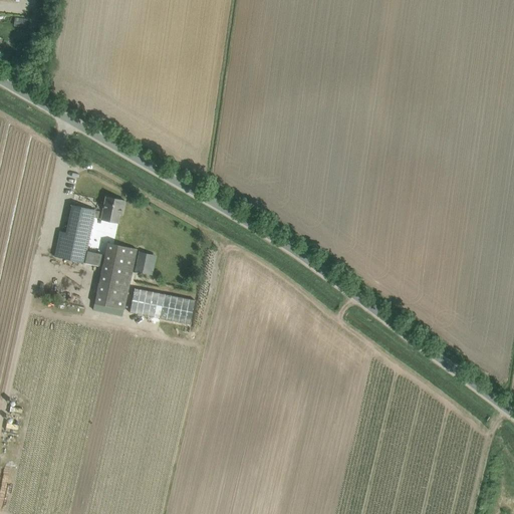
[(65,233),(59,231),(54,257),(84,263),(93,218),(100,219),(117,223),(118,214),(121,215),(124,201),(105,197),(102,212),(95,211),(95,210),(71,205),(65,233)]
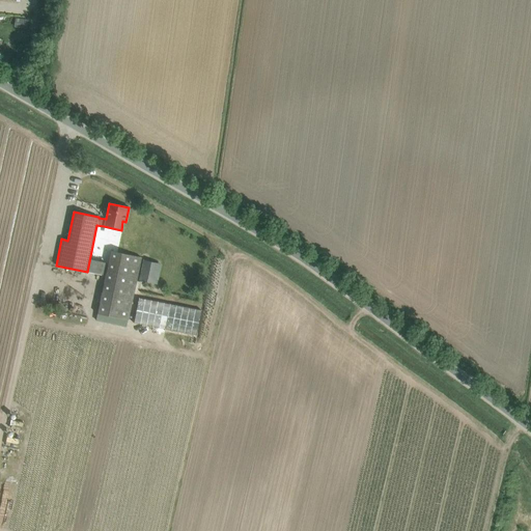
[(141,257),(111,251),(98,314),(128,320),(141,257)]
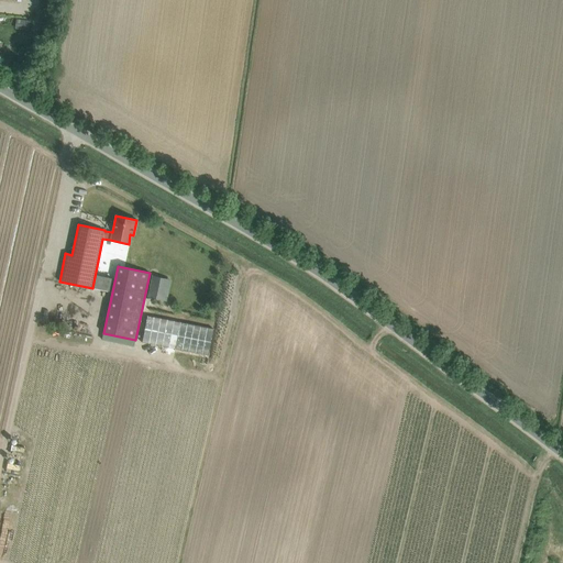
[(111,279),(96,277),(92,289),(108,293),(111,279)]
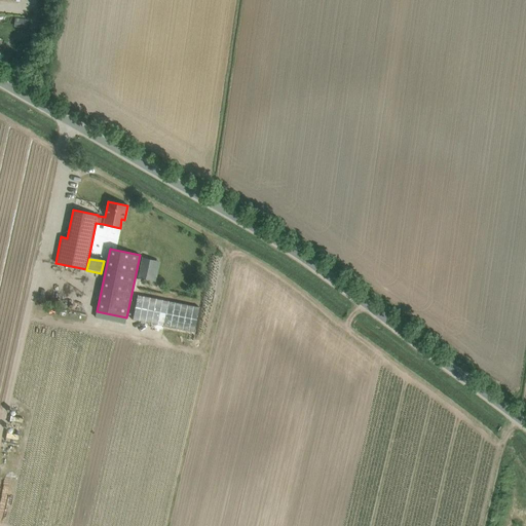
[(142,259),(138,278),(156,283),(160,262),(142,259)]
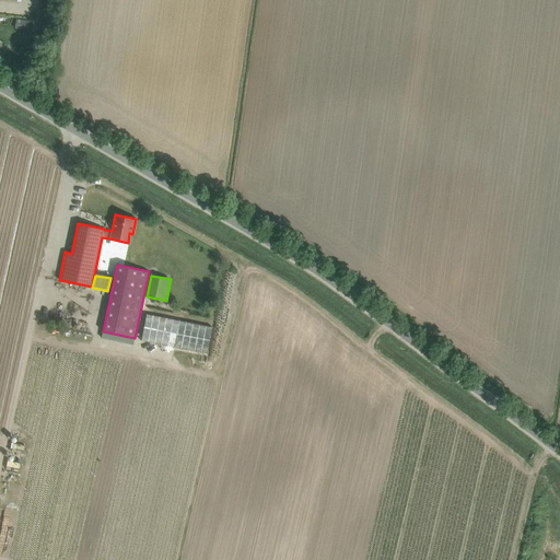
[(146,314),(141,340),(207,353),(212,327),(146,314)]
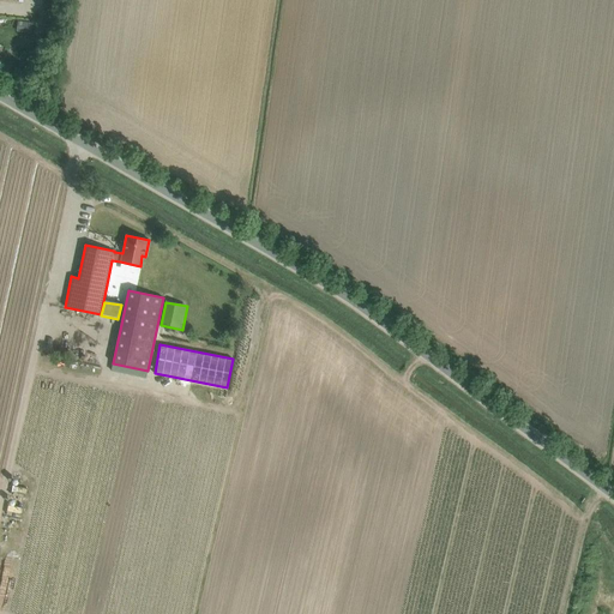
All buildings are outlined.
